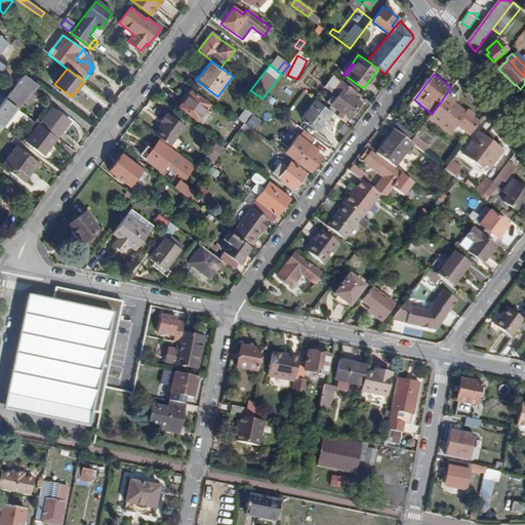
[(31,90),(33,91),(37,85),(23,75),(5,98),(17,108),(31,90)]
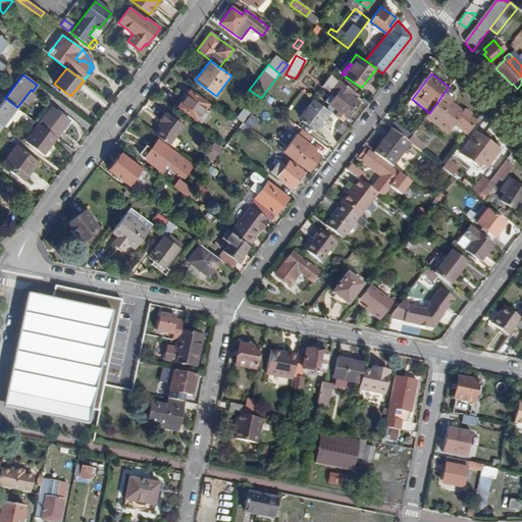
[(329,104),(347,116),(358,101),(354,98),(357,93),(340,80),(330,93),(334,96),(329,104)]
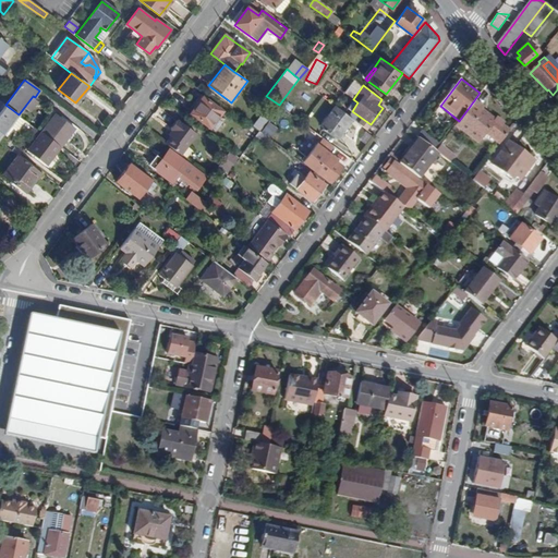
[(211,128),(218,119),(223,111),(203,96),(190,113),(210,129),(211,128)]
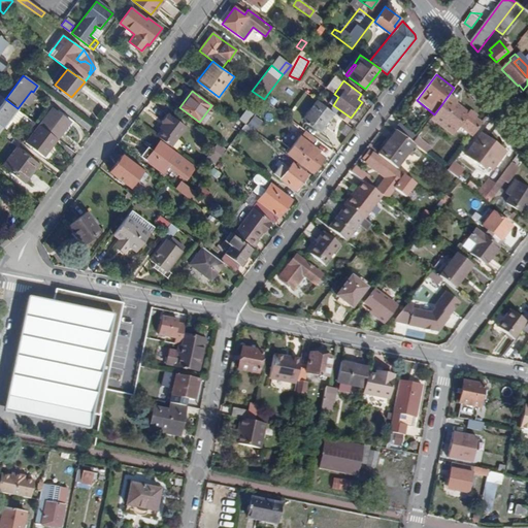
[(473,136),(483,124),(456,103),(457,101),(449,95),(434,114),(431,118),(454,134),(460,126),(473,136)]
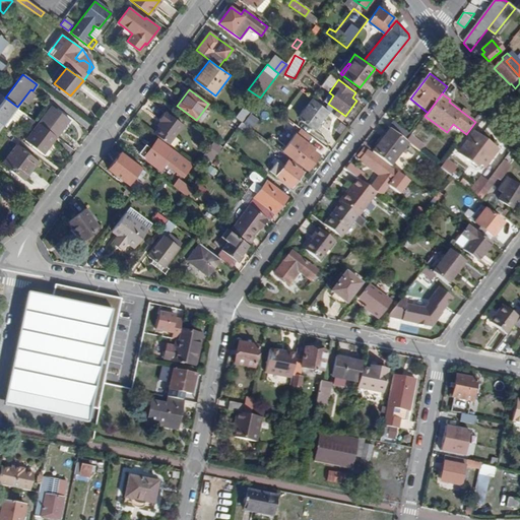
[(0,129),(4,124),(16,108),(17,107),(5,98),(0,103),(0,129)]
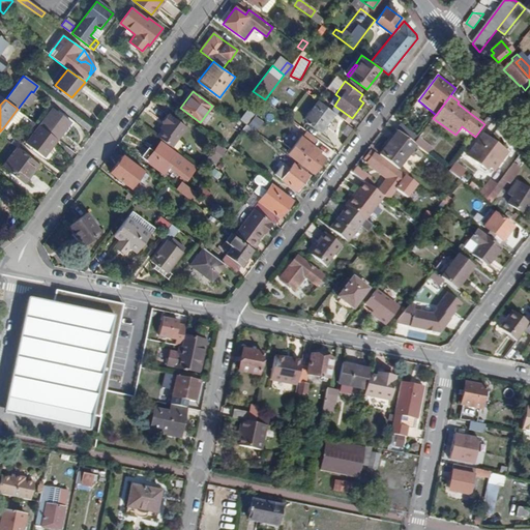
[(305,120),(321,133),(335,113),(319,100),(305,120)]
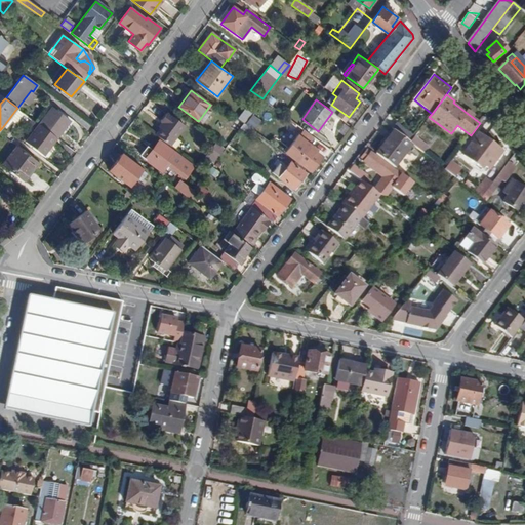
[(57,138),(71,121),(52,107),(39,124),(57,138)]
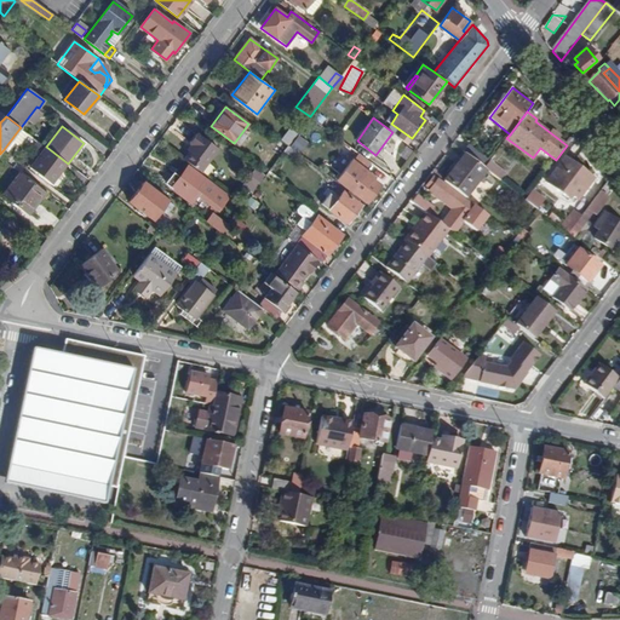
[(287,127),(280,139),(287,144),(296,132),(287,127)]
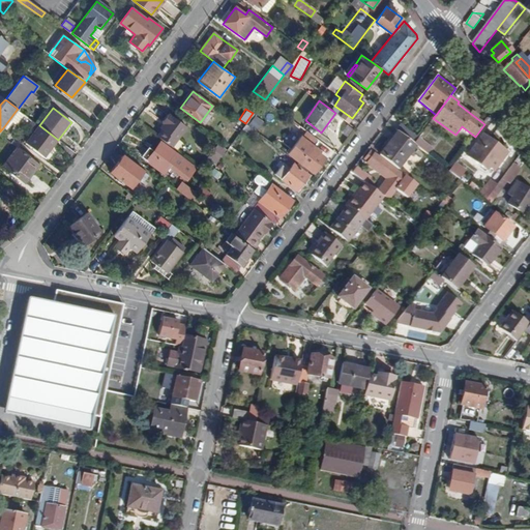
[(13,123),(18,122),(23,115),(17,110),(4,126),(7,128),(12,122),(13,123)]
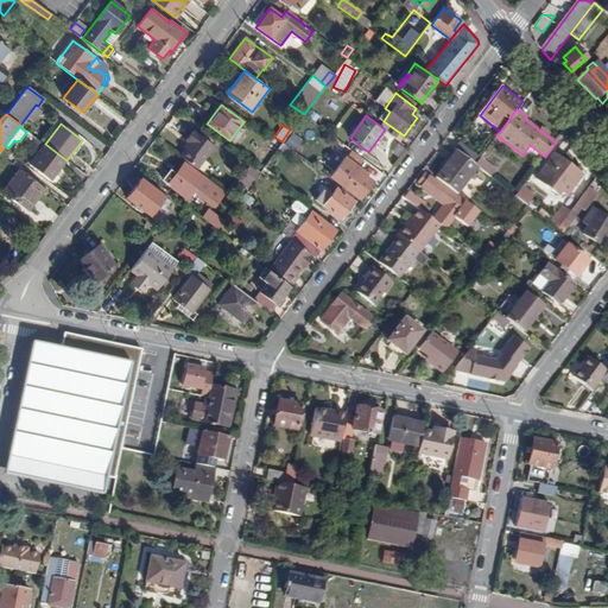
[(230,139),(235,141),(242,133),(238,130),(230,139)]
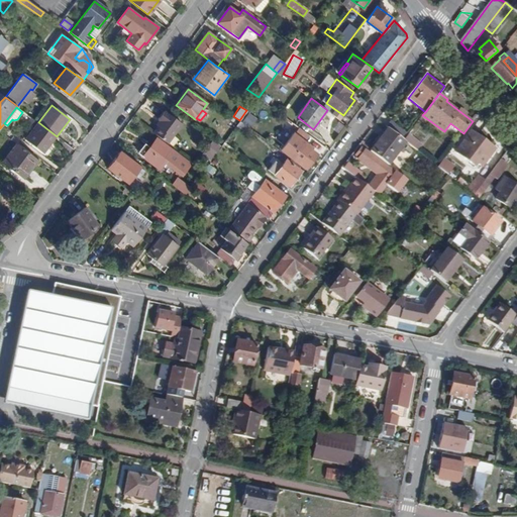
[(152,132),(167,142),(182,123),(164,111),(158,119),(159,120),(161,121),(158,126),(152,132)]
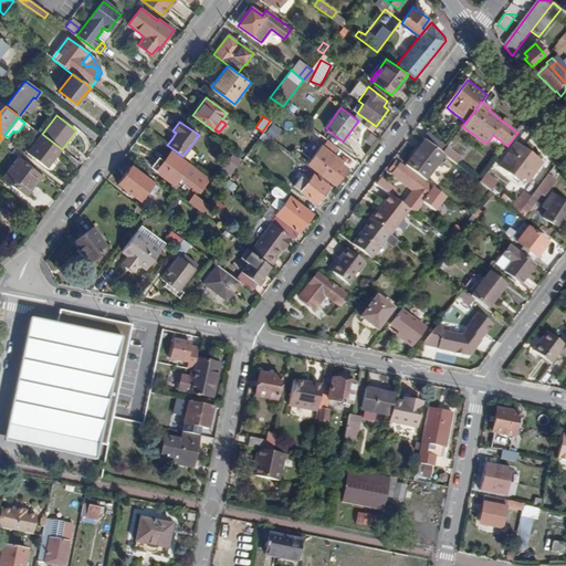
[(270,123),(264,133),(275,138),(280,128),(270,123)]
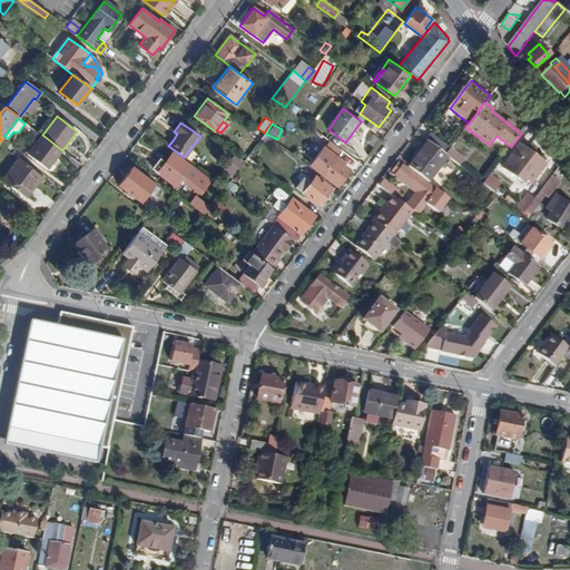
[(445,155),(450,148),(431,133),(426,139),(428,141),(445,155)]
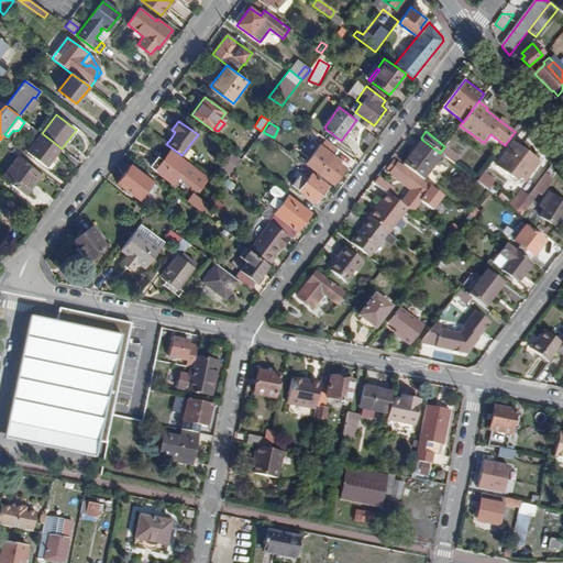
[(258,136),(265,142),(268,138),(262,132),(258,136)]
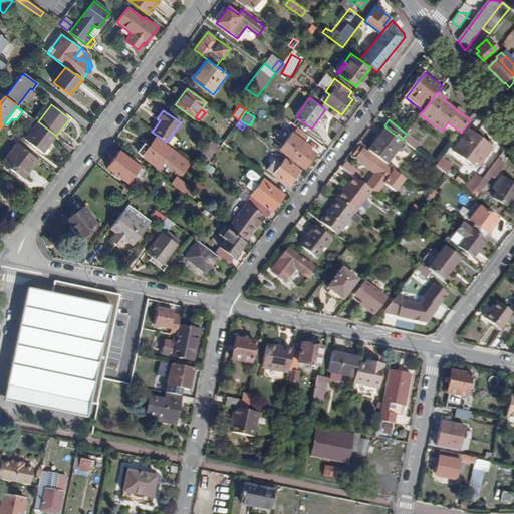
[(43,152),(56,136),(38,121),(25,139),(43,152)]
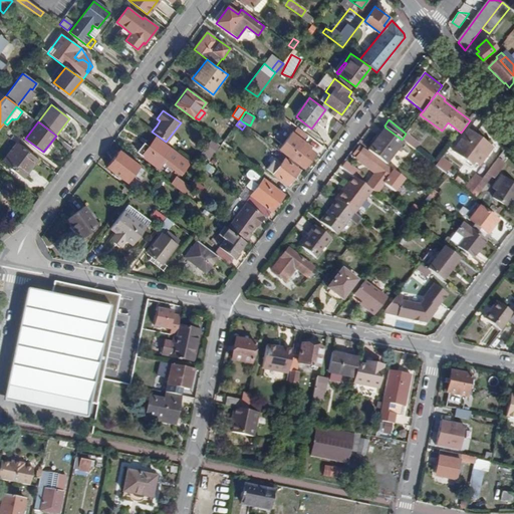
[(368,151),(387,165),(404,142),(402,140),(386,127),(368,151)]
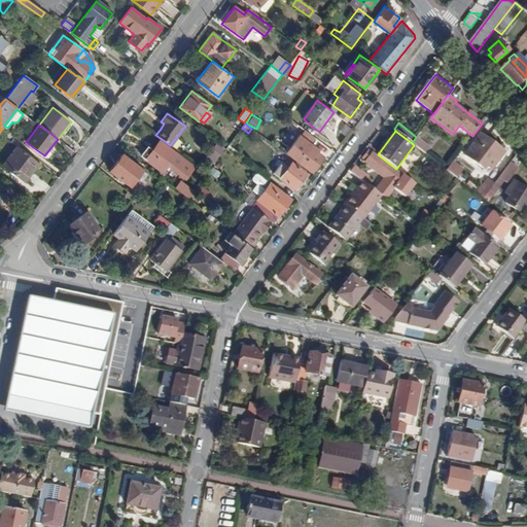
[(502,150),(480,134),(465,152),(485,167),(487,164),(491,167),(502,150)]
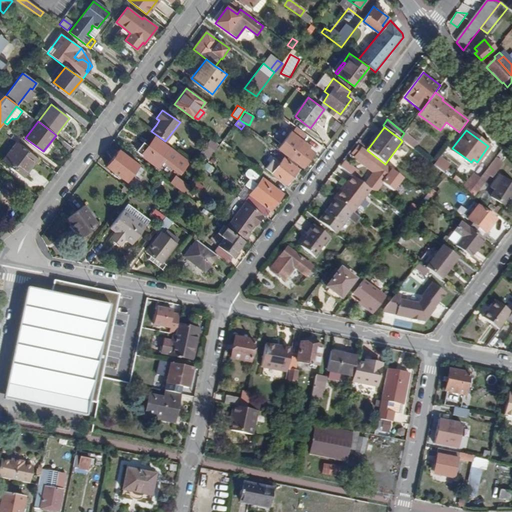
[(303,168),(315,152),(308,148),(309,146),(292,133),(279,150),(303,168)]
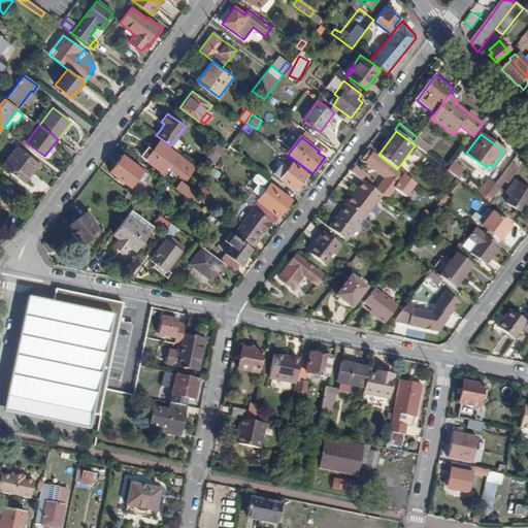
[(427,155),(432,147),(418,137),(417,137),(413,143),(415,145),(427,155)]
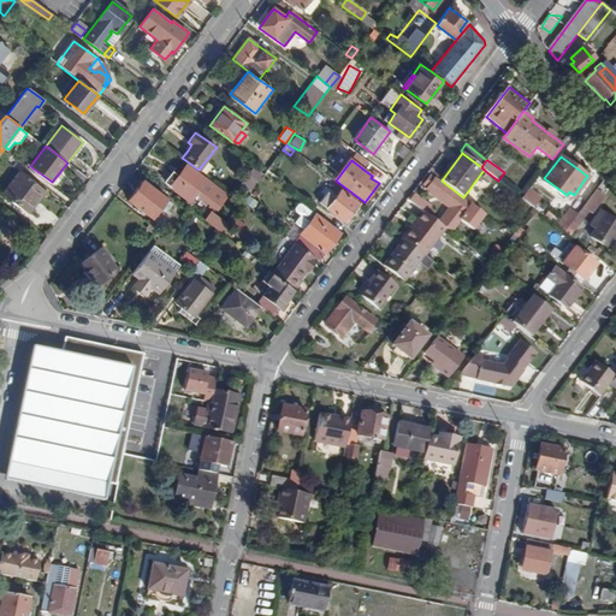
[(171,187),(190,200),(205,178),(187,166),(171,187)]
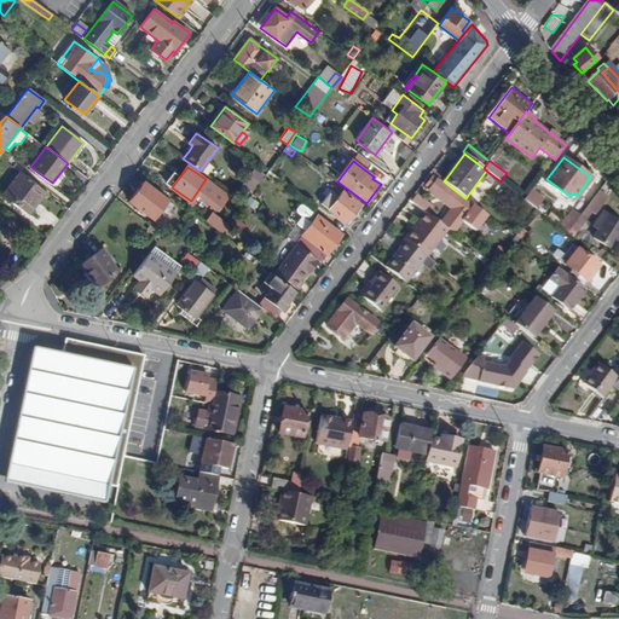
[(246,180),(256,187),(266,175),(255,168),(246,180)]
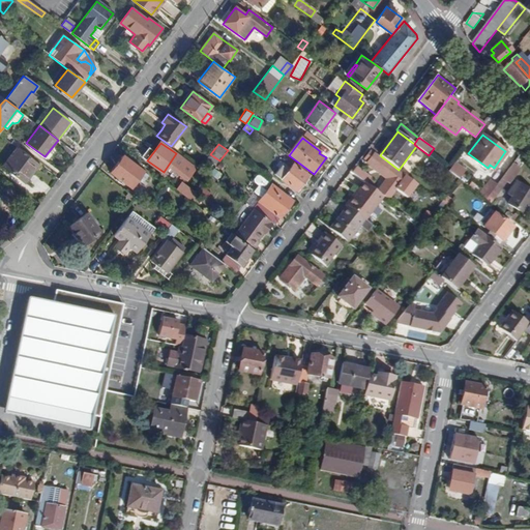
[(228,150),(236,156),(238,153),(230,147),(228,150)]
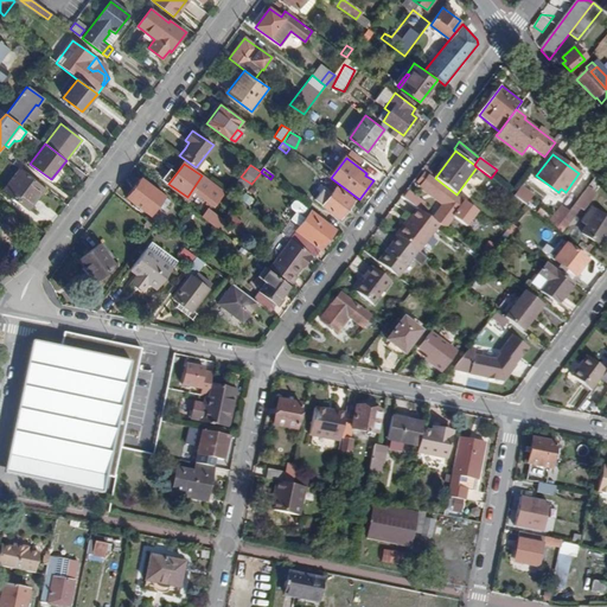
[(30,210),(45,189),(20,170),(4,191),(30,210)]
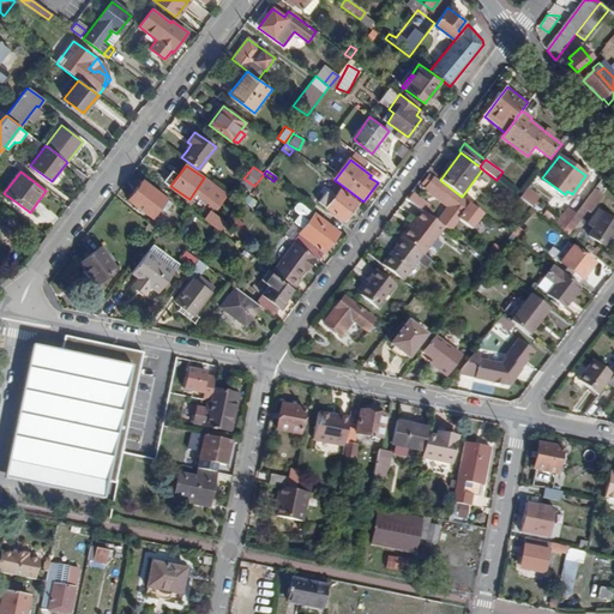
[(423,184),(427,186),(434,178),(431,174),(423,184)]
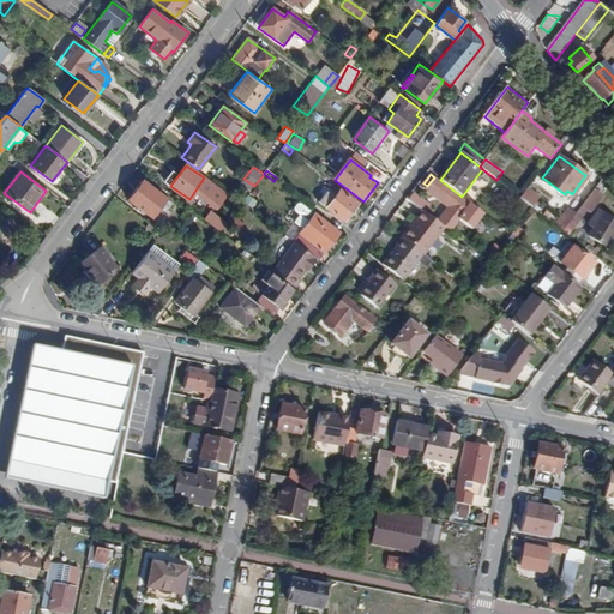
[(471,204),(470,205),(434,178),(427,186),(452,205),(439,223),(444,228),(450,233),(461,218),(473,227),(483,212),(471,204)]
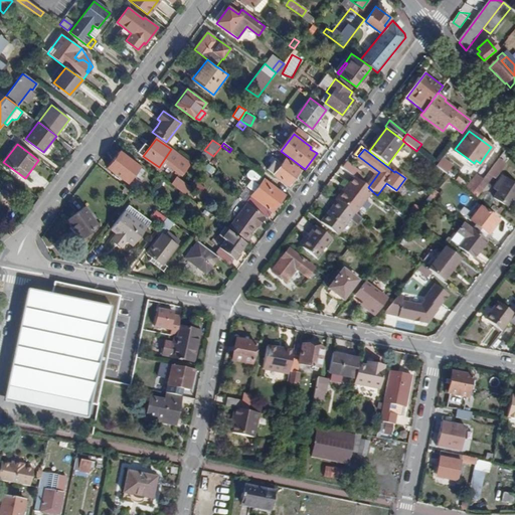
[(209,161),(213,156),(204,150),(201,155),(209,161)]
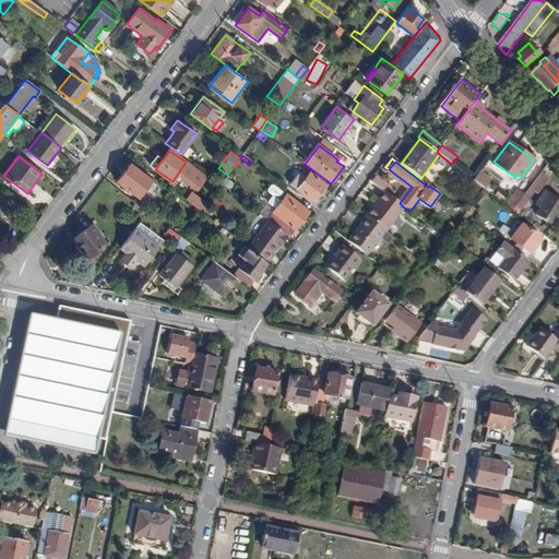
[(117,181),(139,198),(145,189),(152,181),(152,180),(130,164),(117,181)]
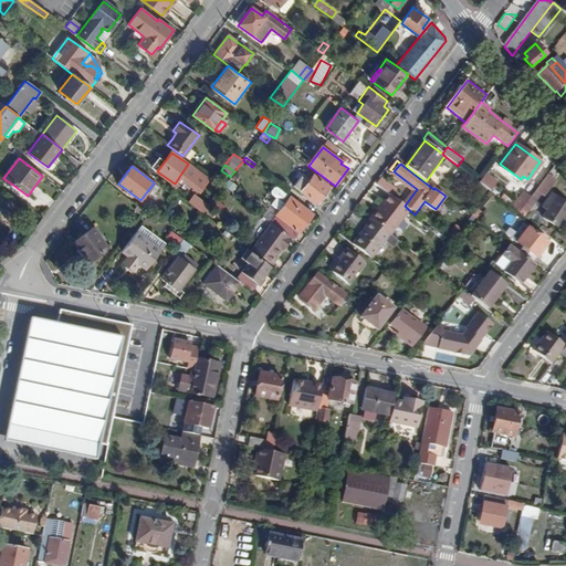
[(401,203),(405,206),(417,189),(394,171),(391,175),(411,190),(401,203)]
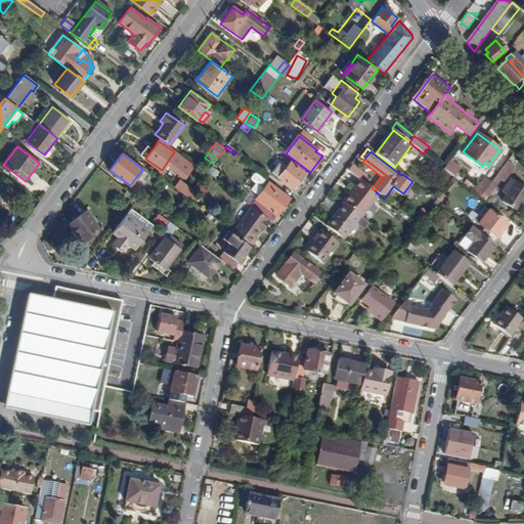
[(448,159),(441,168),(452,177),(460,168),(448,159)]
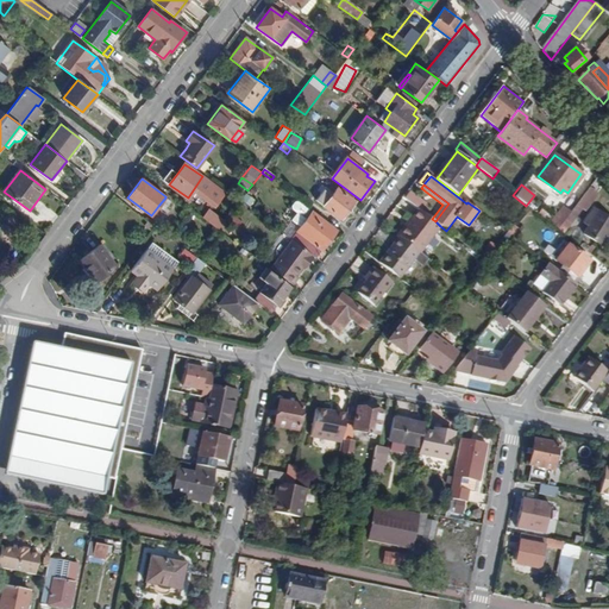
[(316,200),(343,219),(356,201),(338,188),(332,195),(324,189),(316,200)]
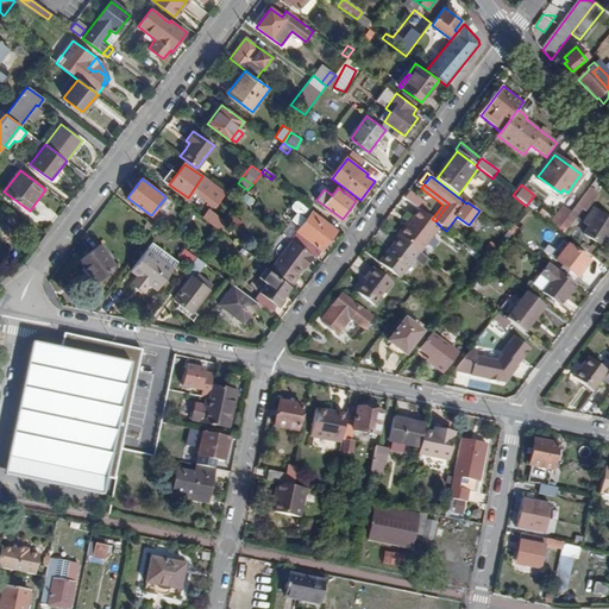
[(583,208),(585,212),(598,194),(590,188),(577,205),(583,208)]
